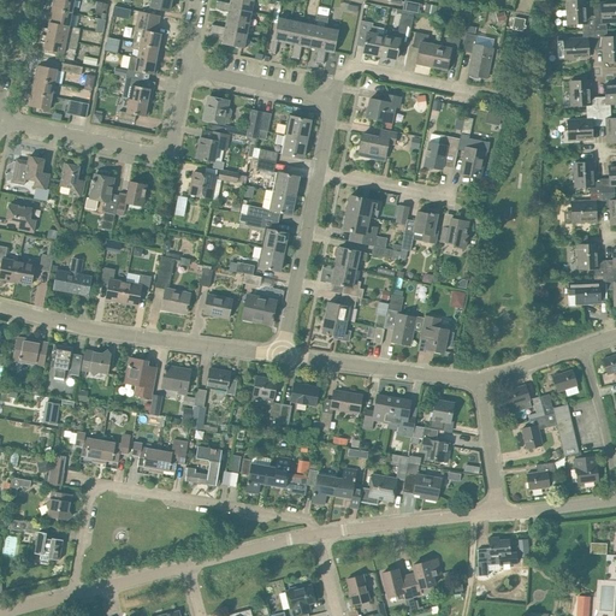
[(53,0),(52,9),(72,13),(75,0),(53,0)]
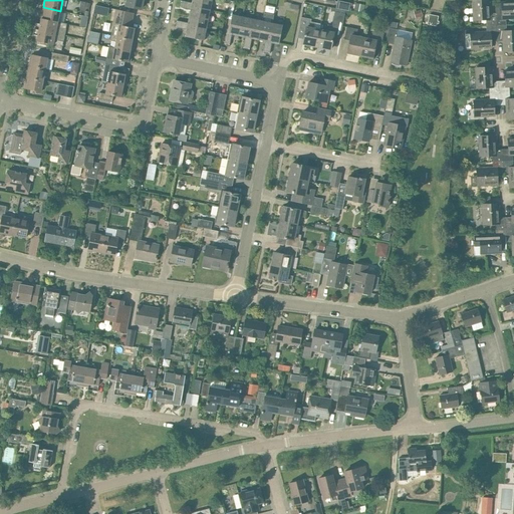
[(125,0),(125,6),(141,9),(142,0),(125,0)]
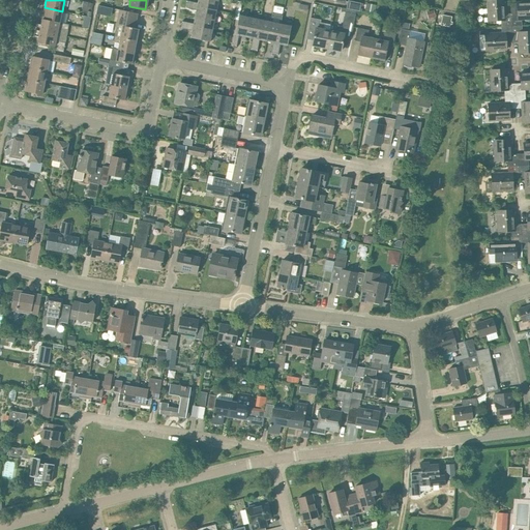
[(186,0),(185,0),(185,3),(216,10),(217,0),(198,0),(198,2),(186,0)]
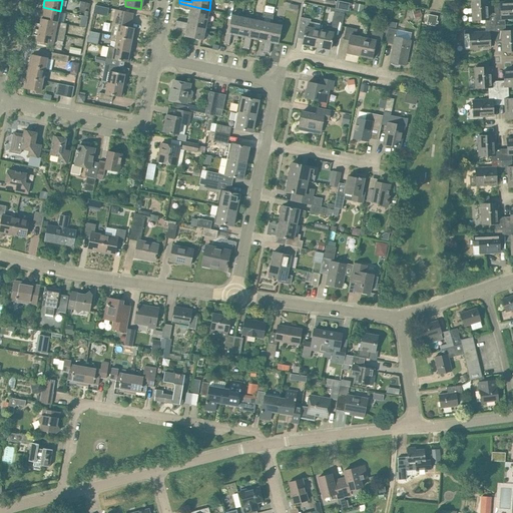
[(495,14),(489,14),(488,0),(472,0),(473,20),(485,19),(486,25),(496,25),(495,14)]
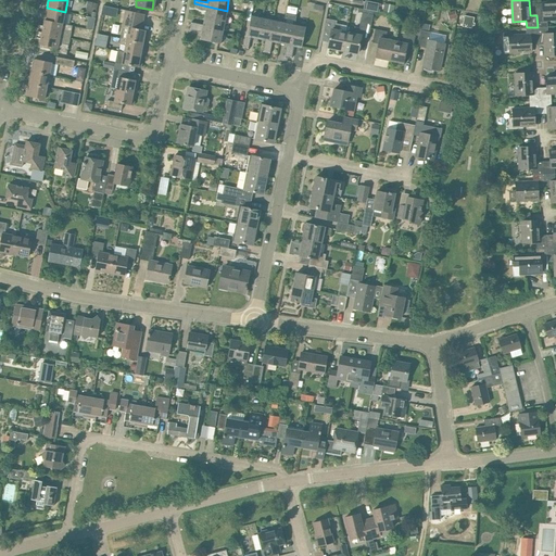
[(257,38),(262,19),(251,16),(254,2),(249,1),(245,20),(250,21),(244,49),(249,50),(251,37),(257,38)]
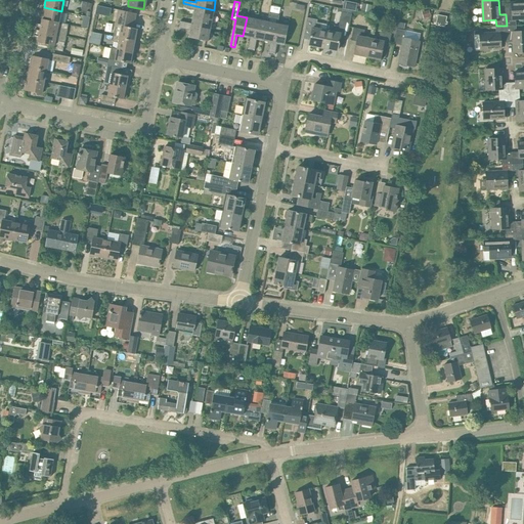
[(357,3),(344,1),(343,8),(356,11),(357,3)]
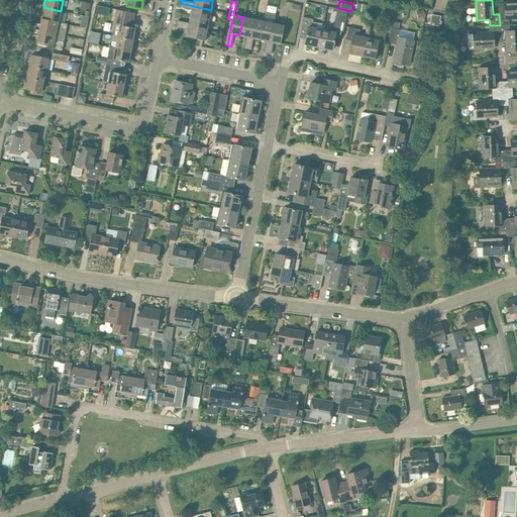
[(499,14),(500,25),(509,24),(509,19),(516,18),(516,1),(505,2),(505,4),(499,4),(499,14)]
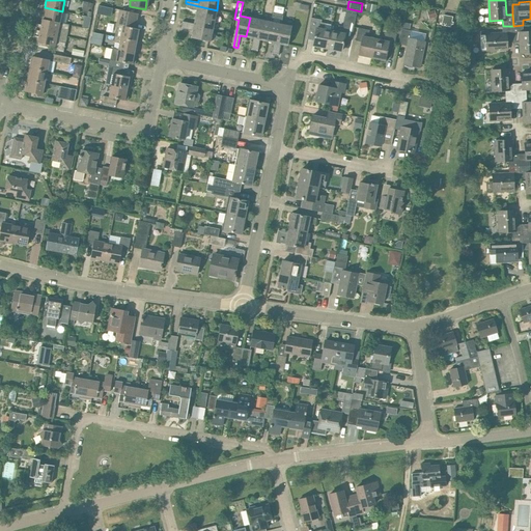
[(196,10),(195,17),(215,21),(217,10),(186,3),(185,8),(196,10)]
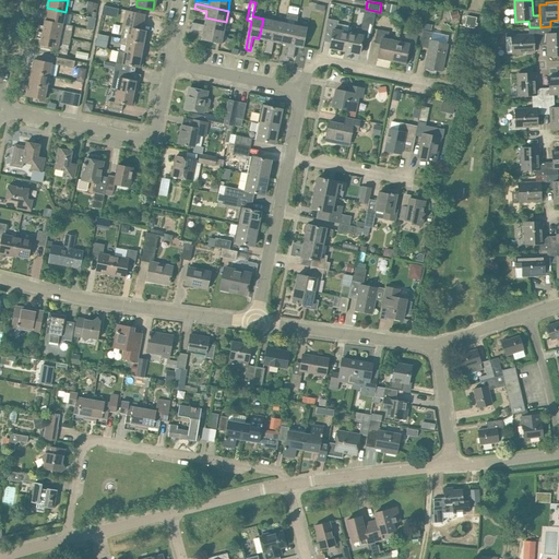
[(387,3),(384,12),(395,14),(397,6),(387,3)]
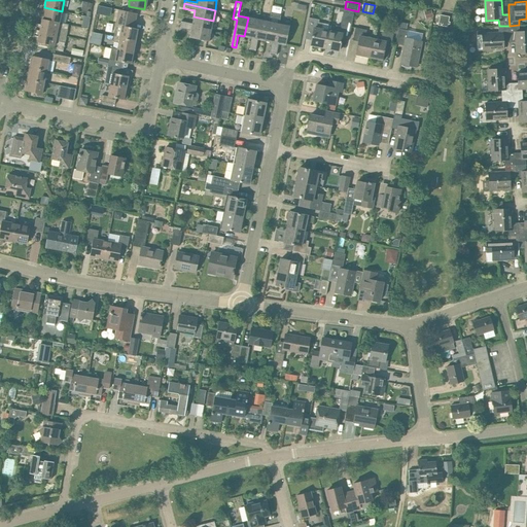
[(282,13),(283,7),(275,5),(273,11),(282,13)]
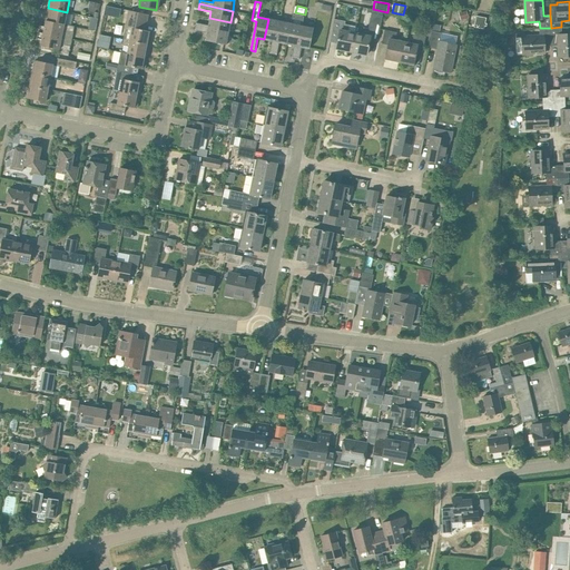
[(65,23),(67,12),(48,8),(46,20),(65,23)]
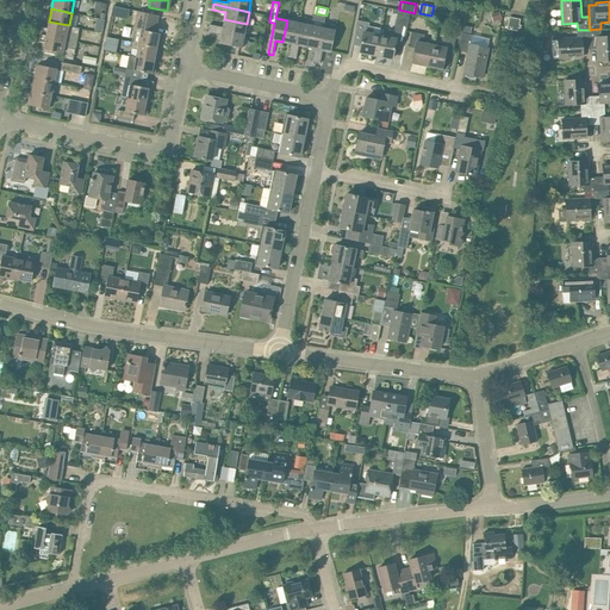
[(380,36),(375,56),(392,60),(396,42),(398,30),(406,31),(410,17),(410,12),(393,10),(393,13),(398,14),(394,31),(390,30),(387,37),(380,36)]
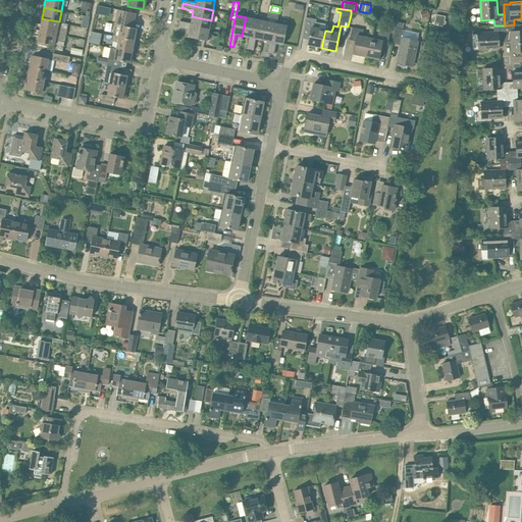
[(116,17),(112,35),(112,36),(137,40),(140,28),(133,27),(136,13),(117,10),(116,17)]
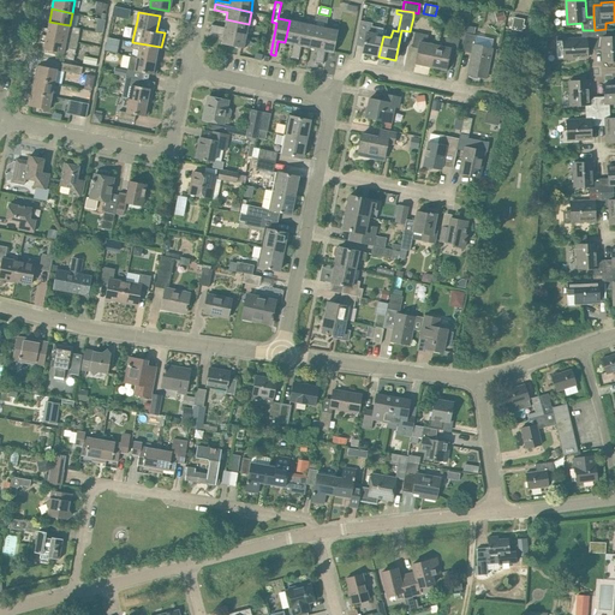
[(495,16),(497,23),(506,21),(503,13),(495,16)]
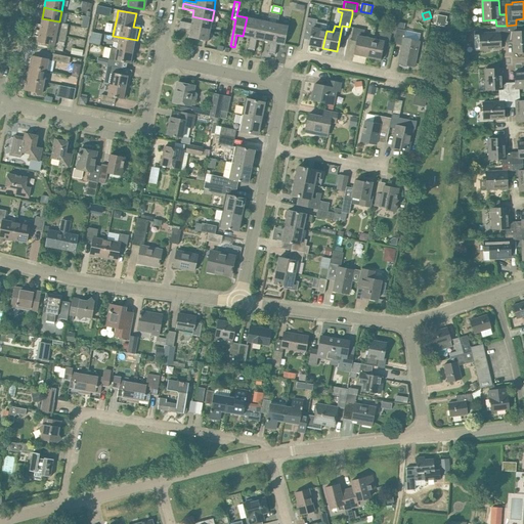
[(444,27),(446,16),(438,14),(435,25),(444,27)]
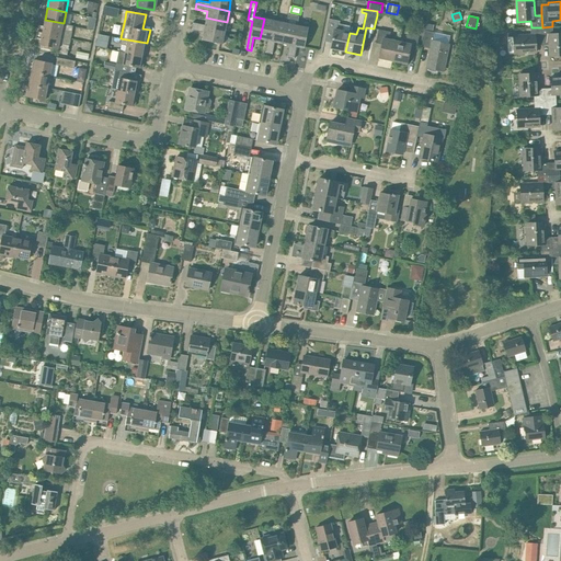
[(192,22),(192,26),(225,33),(227,22),(206,18),(204,25),(192,22)]
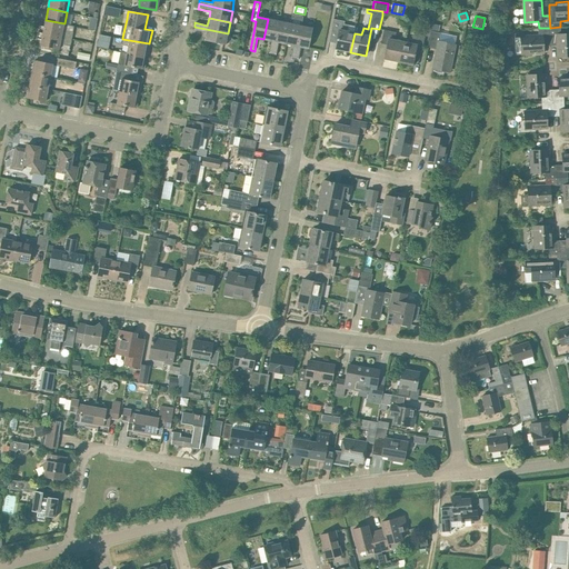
[(290,25),(287,43),(293,46),(290,58),(295,59),(301,27),(303,20),(291,18),(290,25)]
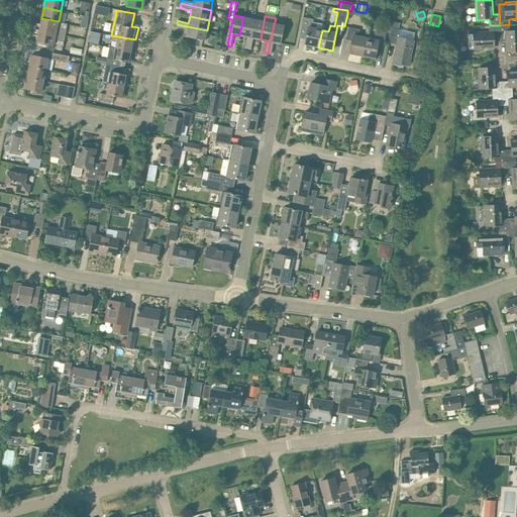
[(253,19),(244,17),(243,17),(239,35),(246,37),(243,48),(247,49),(253,19)]
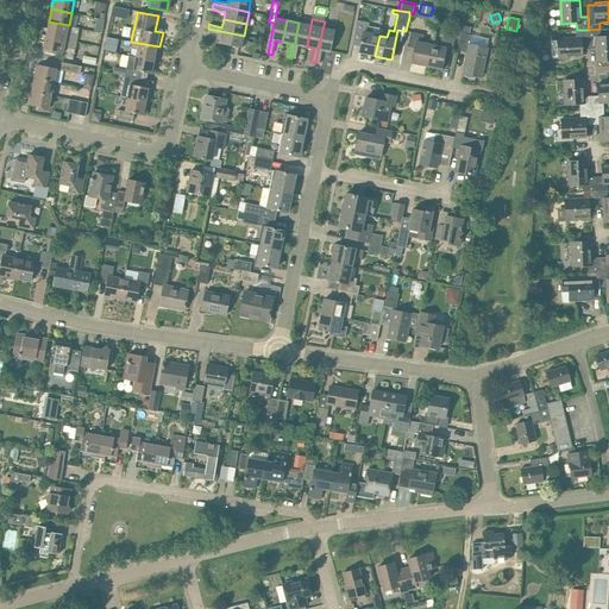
[(375,56),(380,36),(371,33),(372,27),(369,26),(369,23),(357,20),(355,35),(362,36),(358,52),(375,56)]
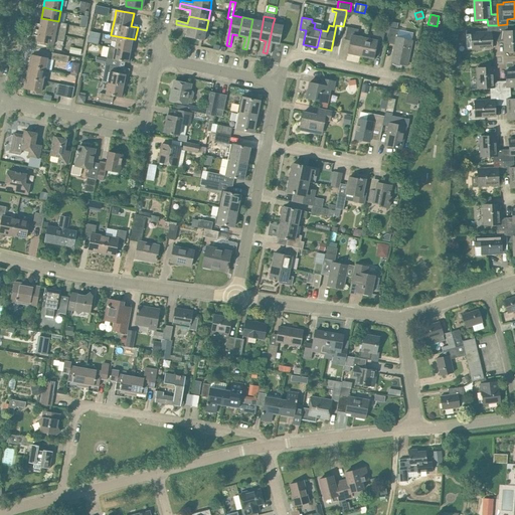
[(67,23),(58,21),(41,18),(40,24),(35,23),(33,34),(38,35),(36,41),(53,44),(52,49),(62,50),(64,41),(66,29),(67,23)]
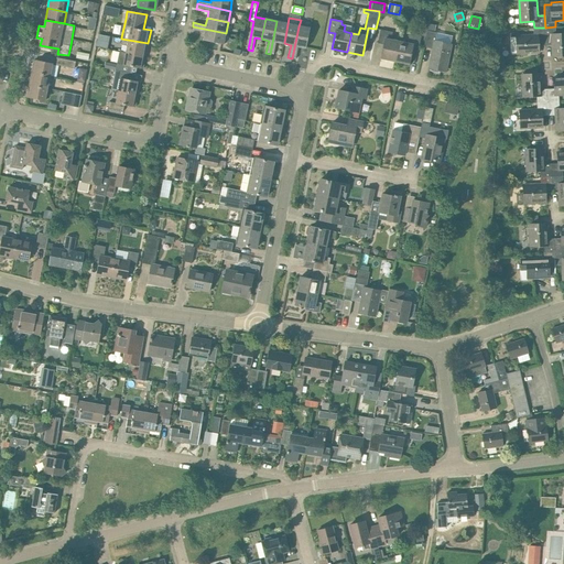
[(277,42),(284,43),(288,24),(277,21),(270,54),(273,55),(277,42)]
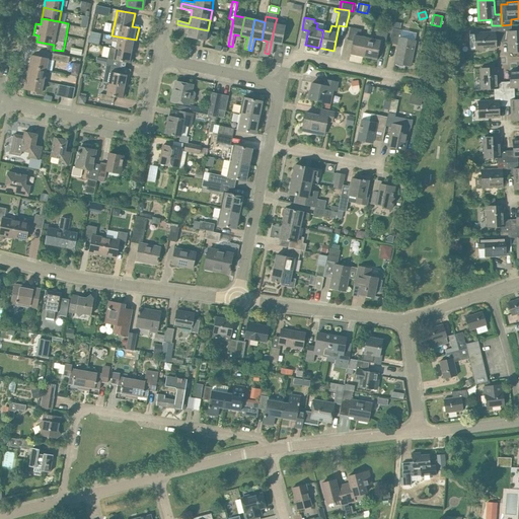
[(206,41),(208,30),(177,24),(176,27),(188,29),(187,36),(206,41)]
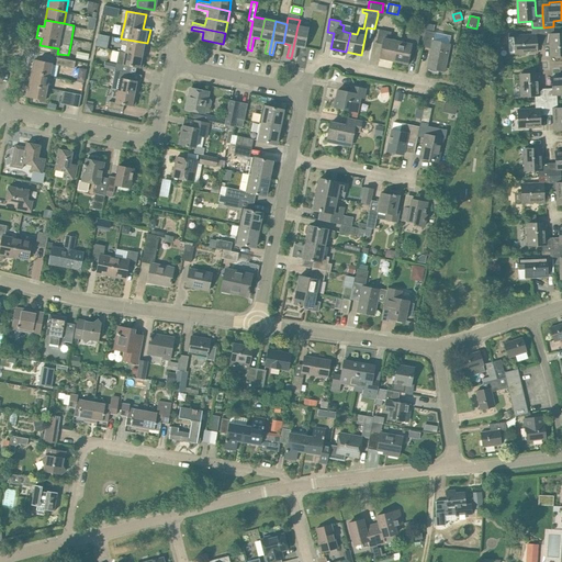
[(310,29),(298,26),(291,58),(294,59),(298,46),(305,48),(310,29)]
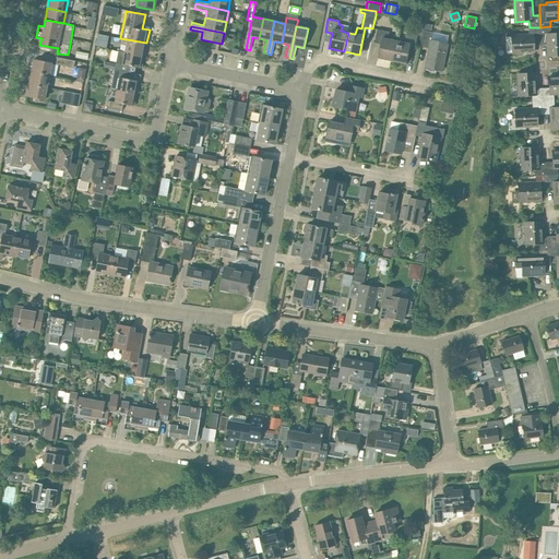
[(540,27),(540,45),(548,45),(548,56),(558,55),(558,33),(551,34),(550,26),(540,27)]
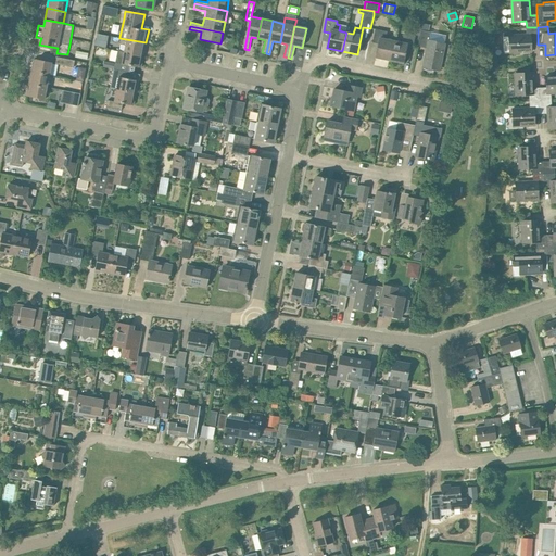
[(509,53),(531,52),(531,45),(538,45),(538,27),(527,27),(527,35),(508,36),(508,37),(503,37),(504,52),(509,52),(509,53)]
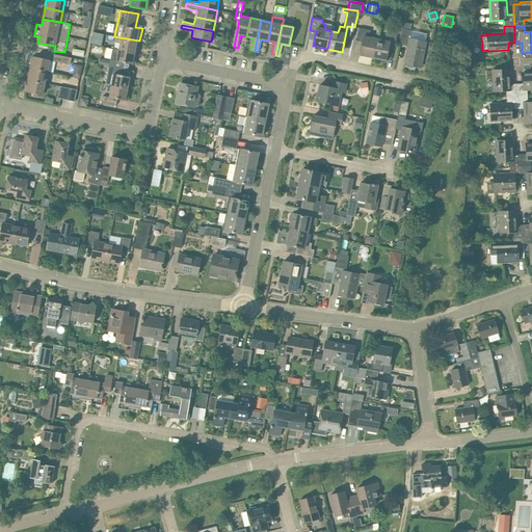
[(360,54),(373,57),(377,38),(370,37),(371,30),(360,28),(356,41),(363,42),(360,54)]
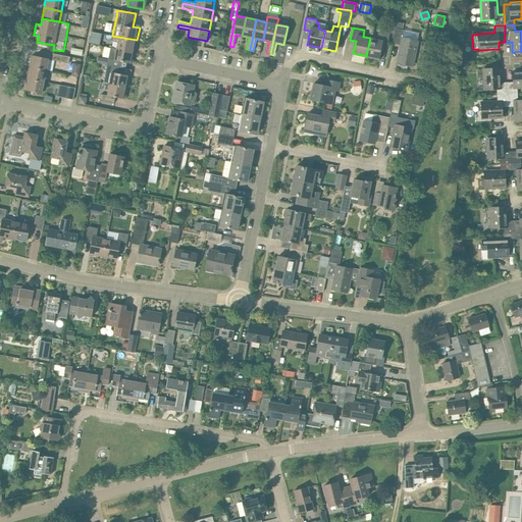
[(402,30),(396,29),(393,44),(400,45),(396,62),(399,63),(399,65),(398,64),(398,65),(399,66),(400,66),(402,67),(404,67),(405,67),(407,67),(407,66),(407,64),(413,66),(418,41),(403,38),(404,31),(402,30)]
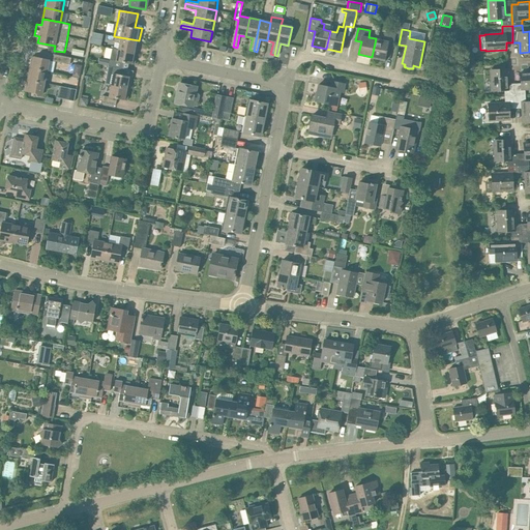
[(383,40),(376,38),(372,57),(385,60),(387,47),(393,48),(396,33),(389,32),(389,34),(384,33),(383,40)]
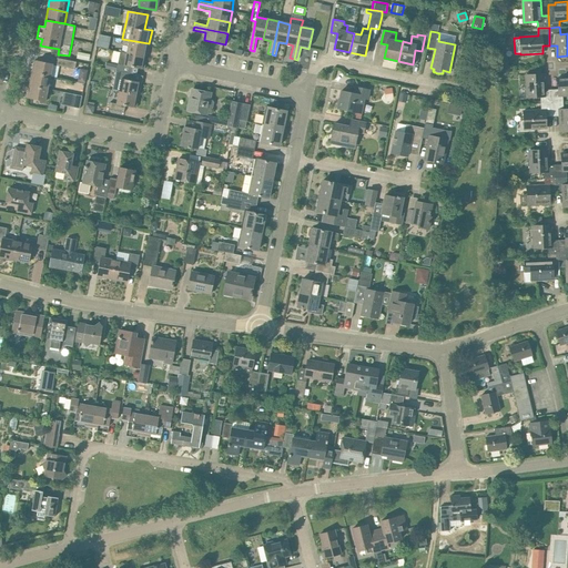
[(105,39),(99,38),(97,47),(104,48),(105,39)]
